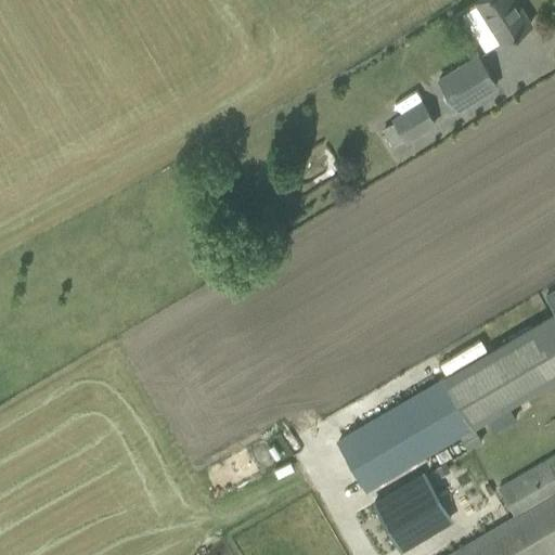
[(479,0),(476,2),(501,42),(530,24),(515,0),(479,0)]
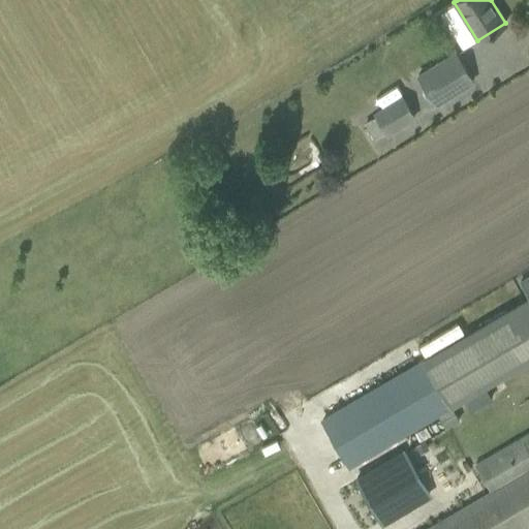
[(418,76),(435,104),(473,82),(456,53),(418,76)]
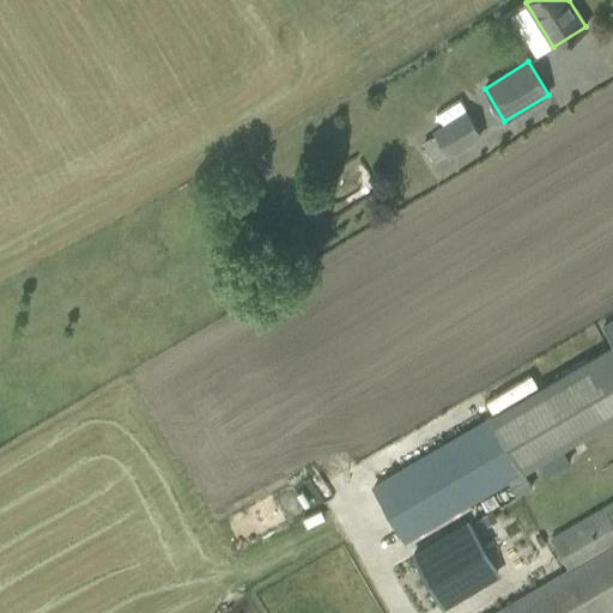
[(422,144),(434,163),(448,155),(449,156),(480,137),(466,114),(435,133),(436,135),(422,144)]
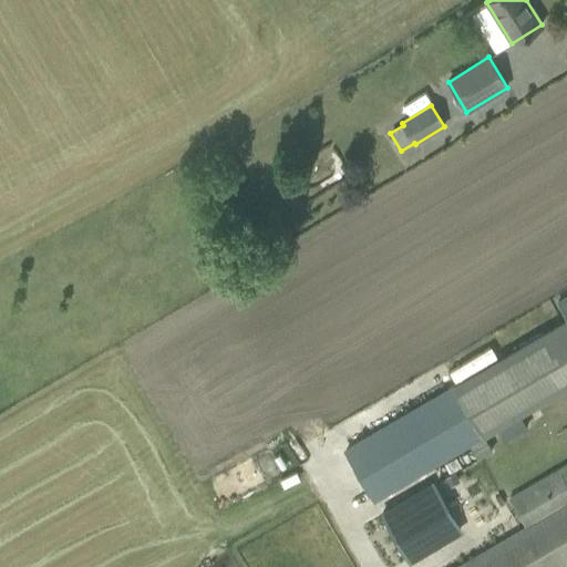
[(566,319),(566,320),(344,451),(374,501),(498,429),(505,441),(528,428),(522,415),(566,387),(566,296),(557,302),(566,319)]
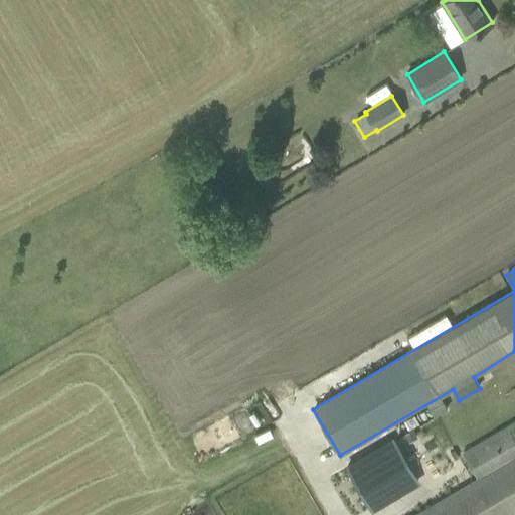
[(514,514),(514,424),(463,457),(476,479),(413,514),(514,514)]
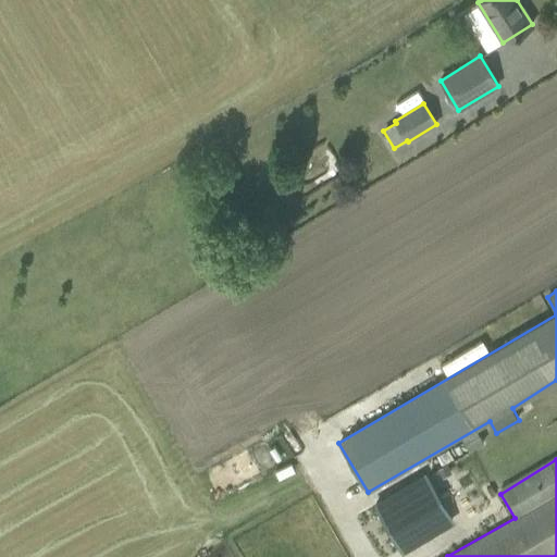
[(424,474),(374,504),(401,552),(452,522),(424,474)]
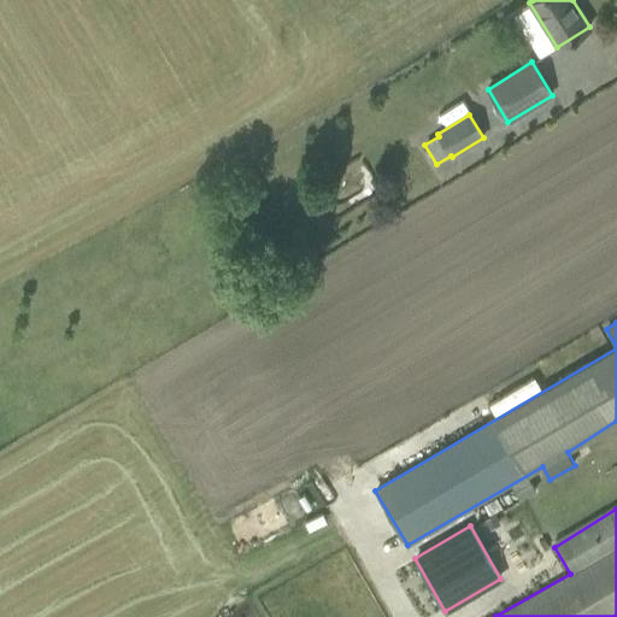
All buildings are outlined.
